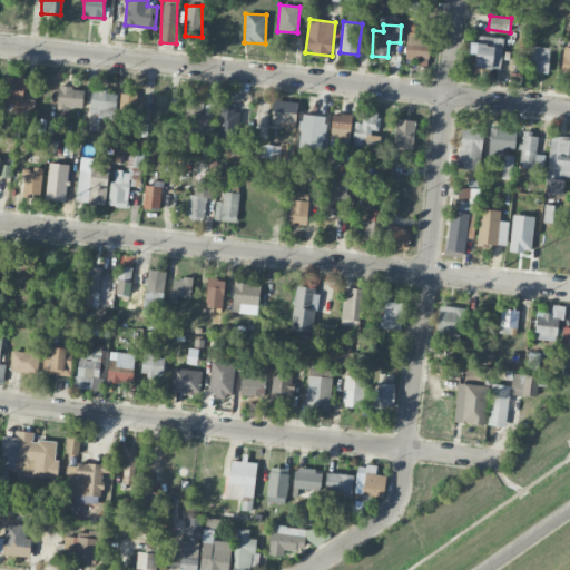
[(429,62),(430,42),(421,41),(421,37),(408,36),(405,60),(429,62)]
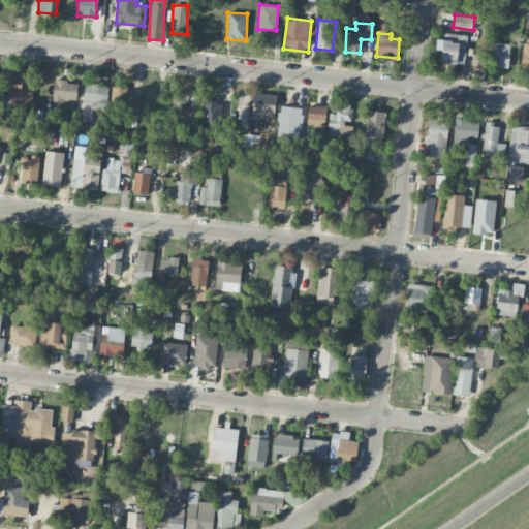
[(464,64),(467,35),(443,33),(440,62),(464,64)]
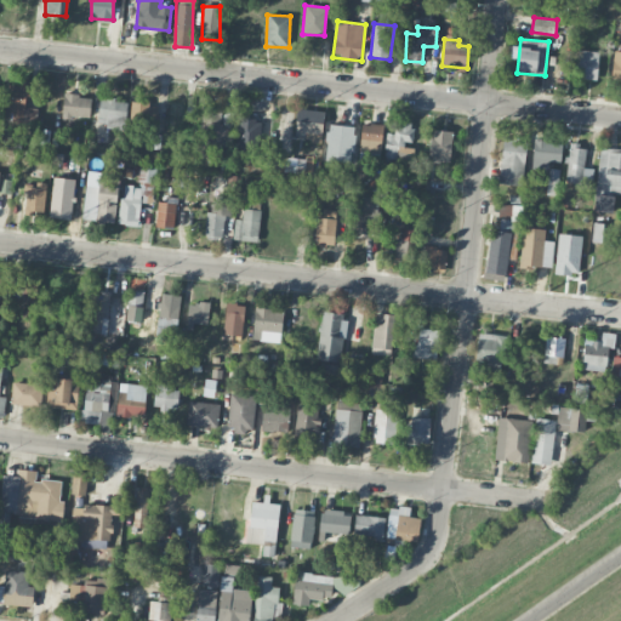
[(573,75),(596,79),(600,52),(576,49),(573,75)]
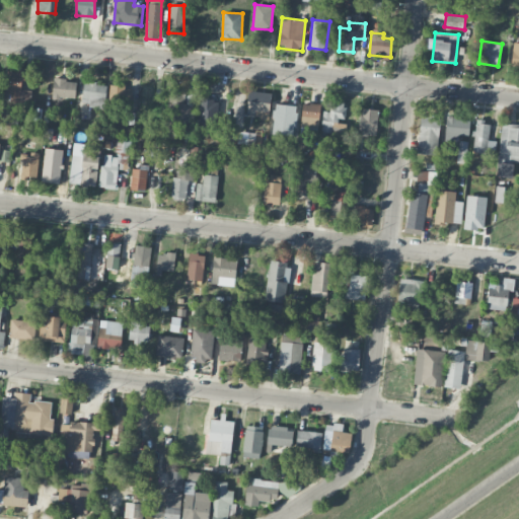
[(10,101),(30,102),(31,90),(23,90),(24,72),(7,71),(5,94),(11,94),(10,101)]
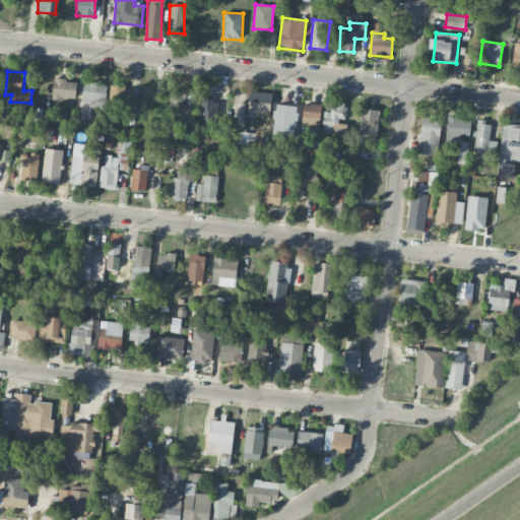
[(52,98),(75,99),(76,80),(53,79),(52,98)]
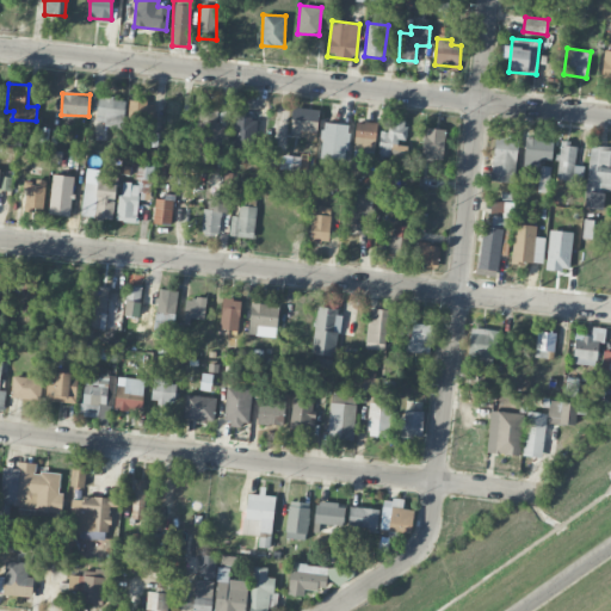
[(124,124),(125,99),(98,97),(96,122),(124,124)]
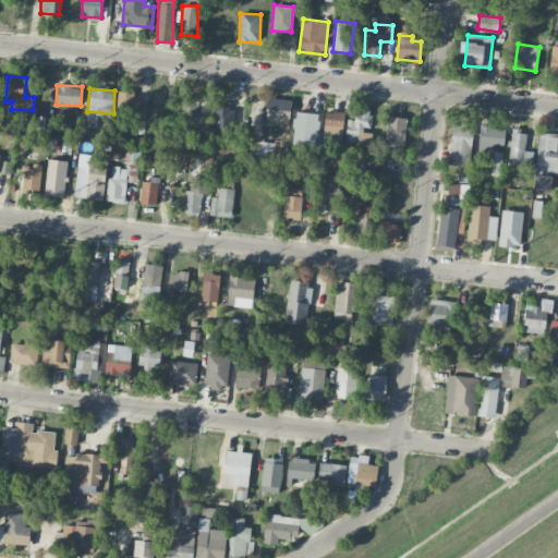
[(116,112),(140,116),(143,94),(119,91),(116,112)]
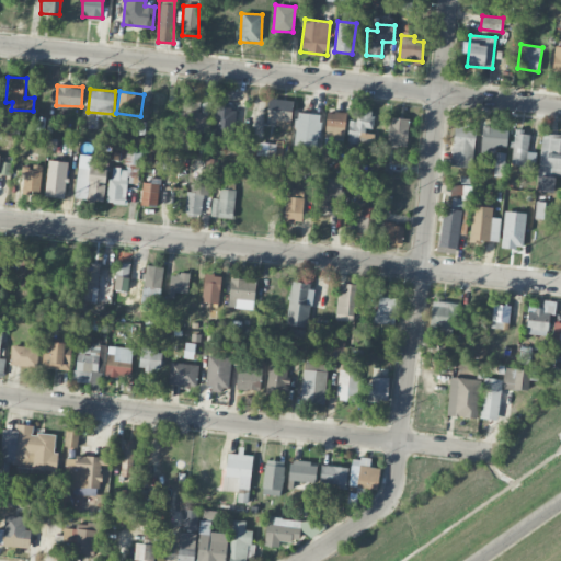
[(204,113),(197,112),(201,98),(185,94),(176,136),(190,138),(193,126),(202,128),(204,113)]
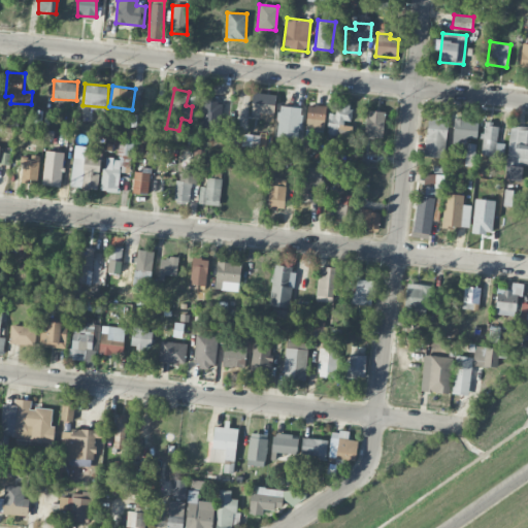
[(275,94),(253,93),(252,119),(274,120),(275,94)]
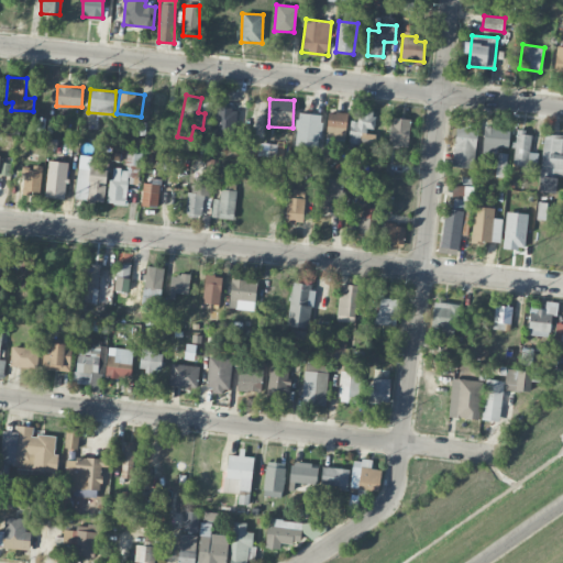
[(366,138),(367,129),(373,129),(376,112),(359,109),(356,121),(352,120),(349,142),(360,143),(361,136),(366,138)]
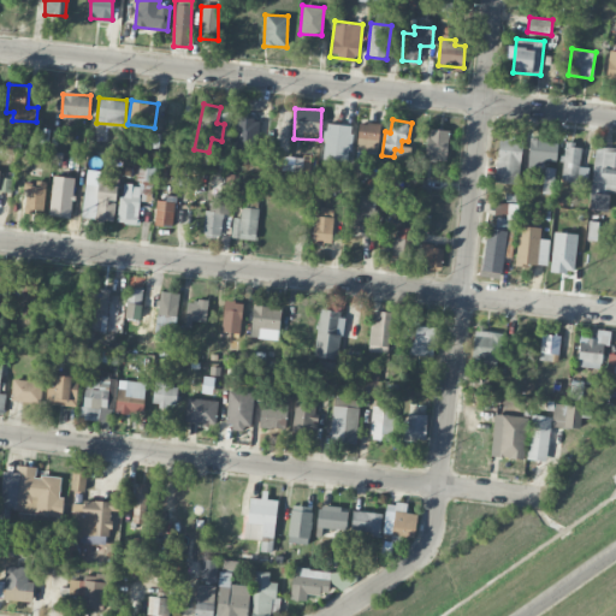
[(380,124),(360,122),(356,149),(378,153),(380,124)]
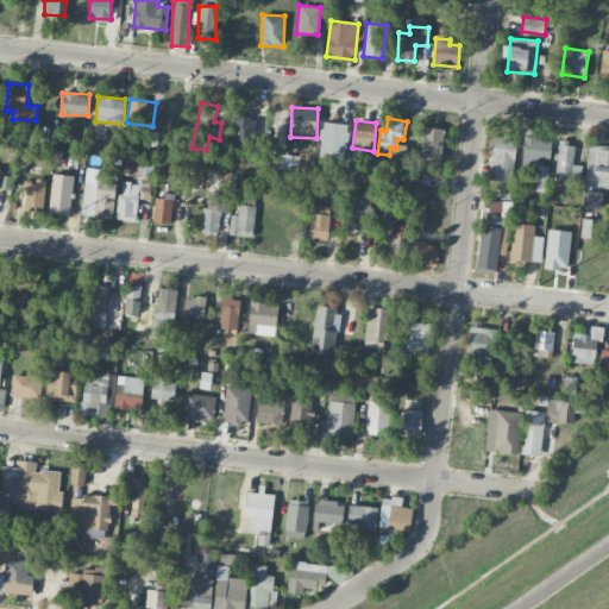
[(347,123),(321,121),(320,157),(345,158),(347,123)]
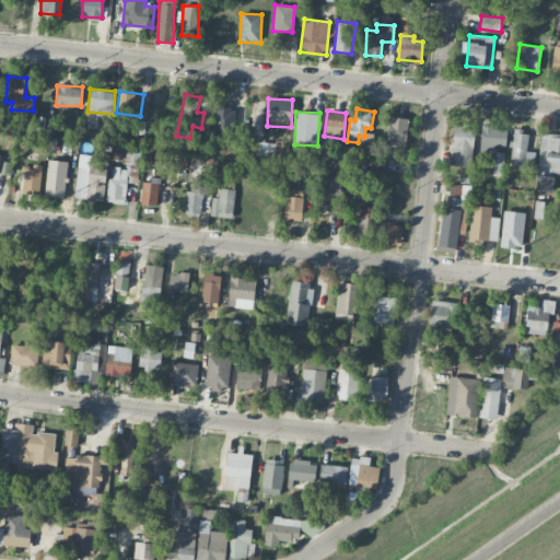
[(406,147),(408,118),(389,117),(386,144),(406,147)]
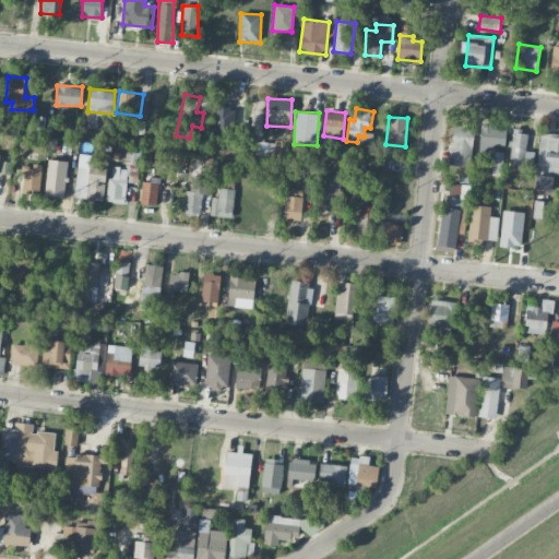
[(470,167),(475,128),(454,125),(448,164),(470,167)]
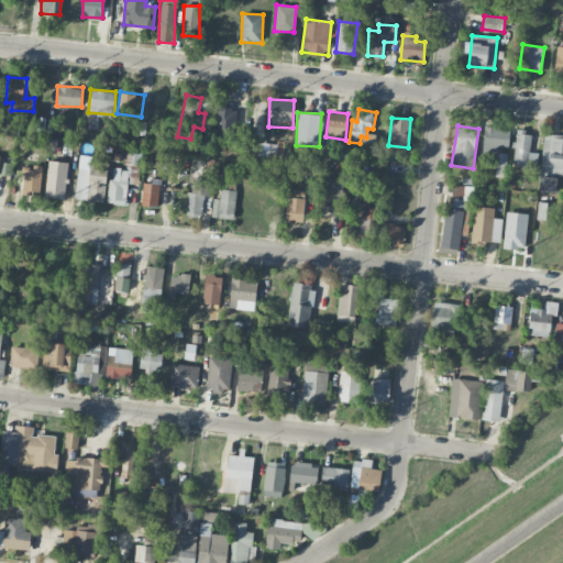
[(483,151),(496,152),(495,170),(506,172),(507,153),(498,153),(498,147),(509,147),(509,129),(484,127),(483,151)]
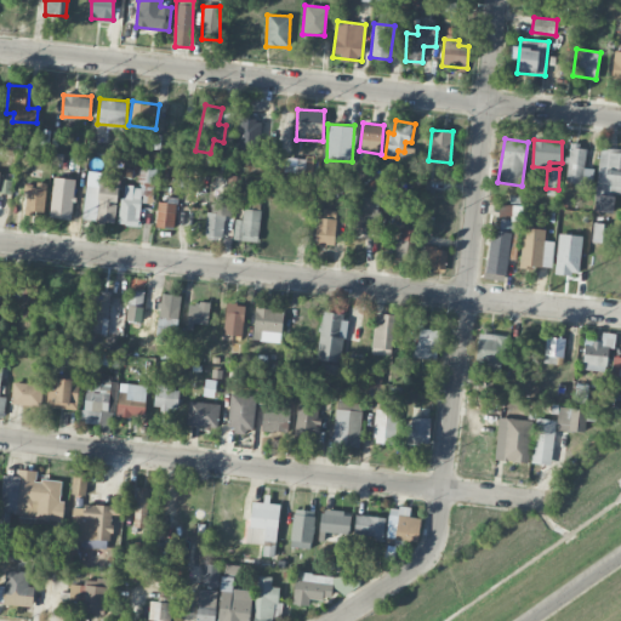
[(585,169),(586,146),(568,146),(567,183),(592,183),(592,169),(585,169)]
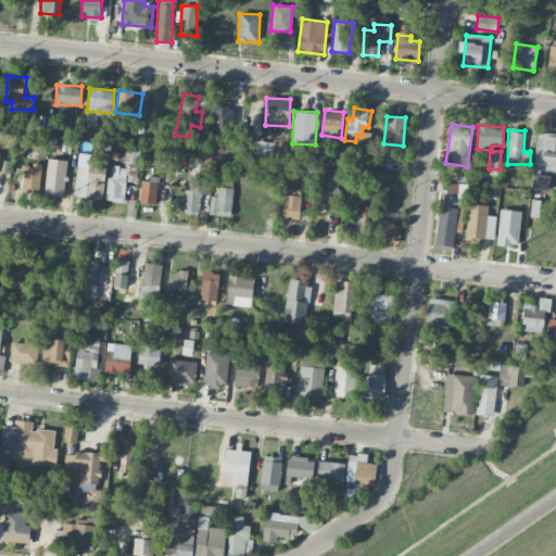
[(534,167),(555,168),(555,133),(536,133),(534,167)]
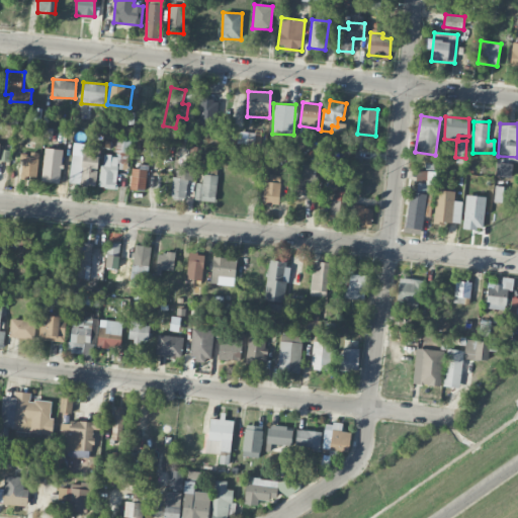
[(131,152),(131,139),(116,139),(115,152),(131,152)]
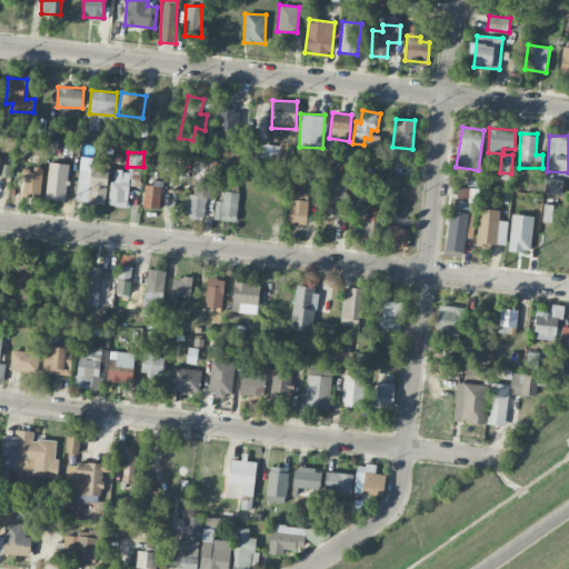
[(67,163),(48,162),(47,199),(66,199),(67,163)]
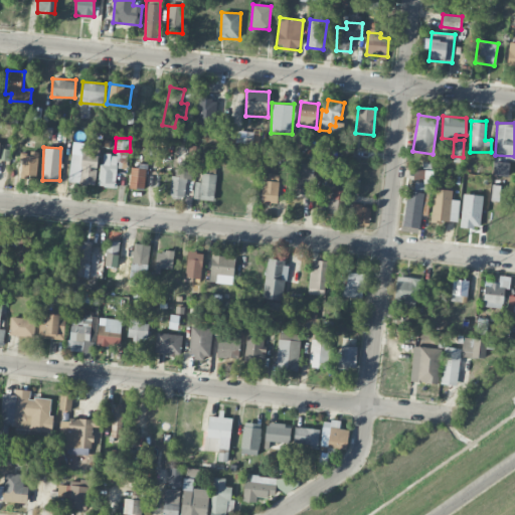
[(0,160),(8,160),(8,151),(0,150),(0,160)]
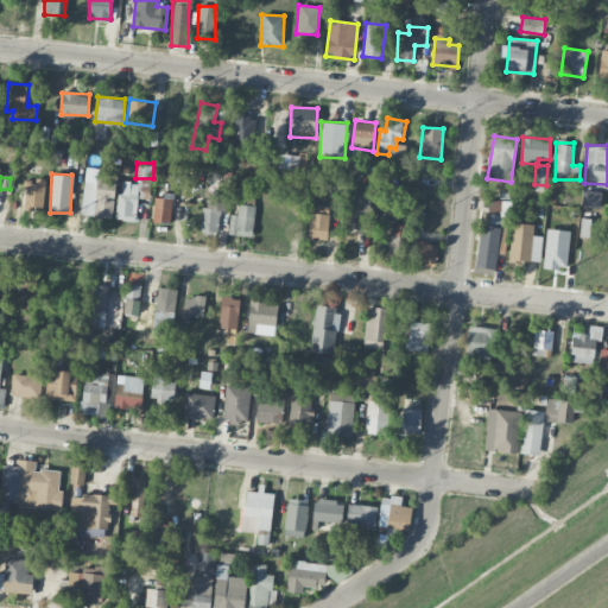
[(43,209),(44,179),(25,179),(24,208),(43,209)]
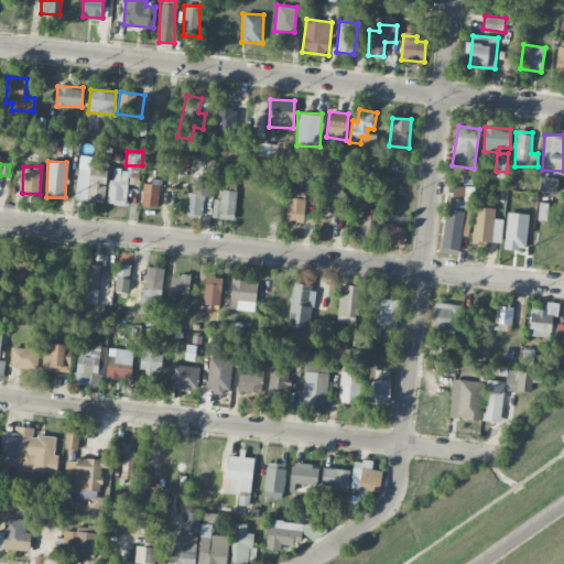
[(105,201),(107,170),(78,167),(75,198),(105,201)]
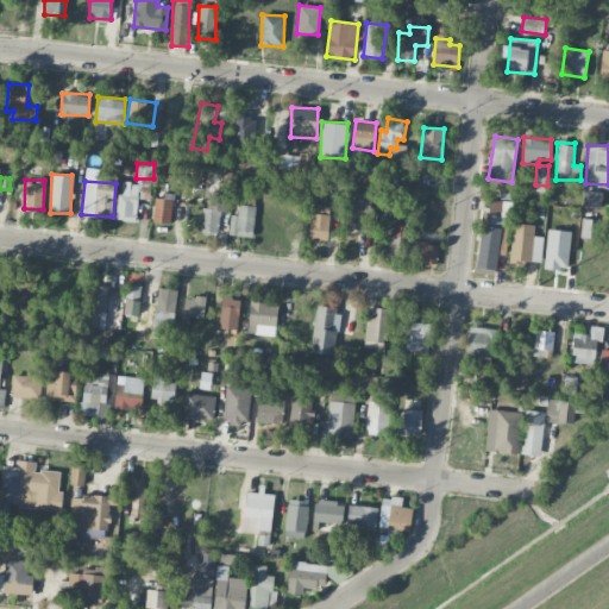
[(118,220),(137,221),(138,182),(119,182),(118,220)]
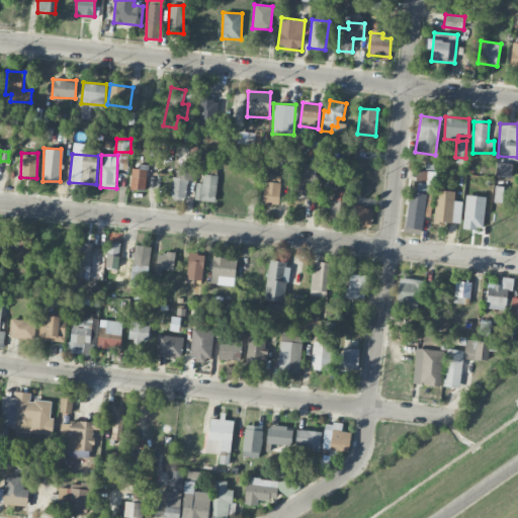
[(495,175),(510,177),(512,164),(497,161),(495,175)]
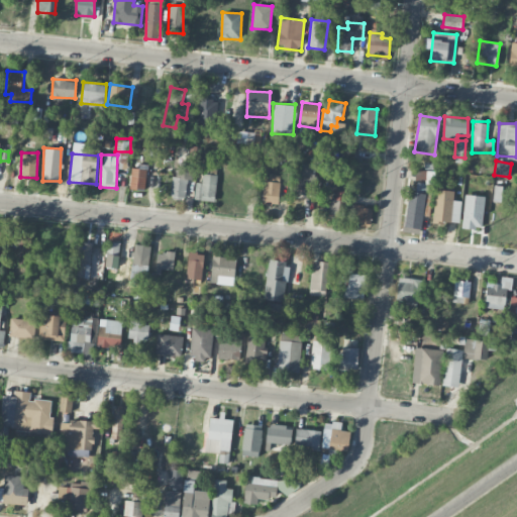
[(185,198),(187,180),(192,180),(194,165),(178,163),(177,176),(172,176),(170,196),(185,198)]
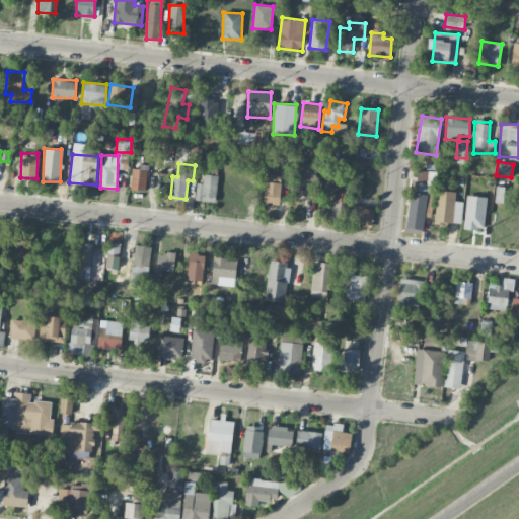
[(316,164),(296,164),(295,195),(315,196),(316,164)]
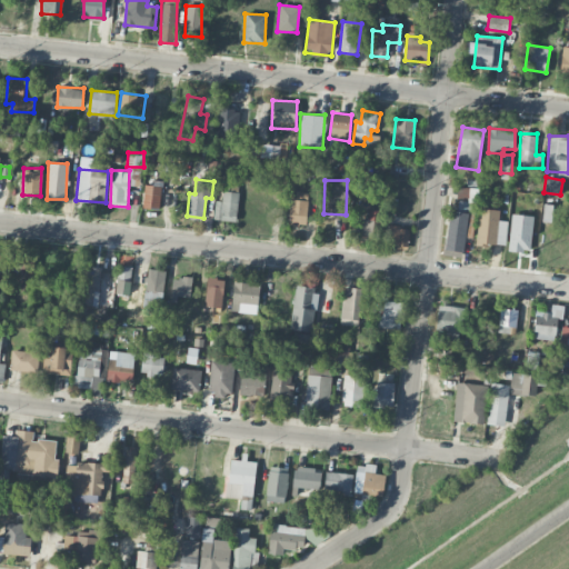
[(142,208),(160,209),(161,183),(145,183),(142,208)]
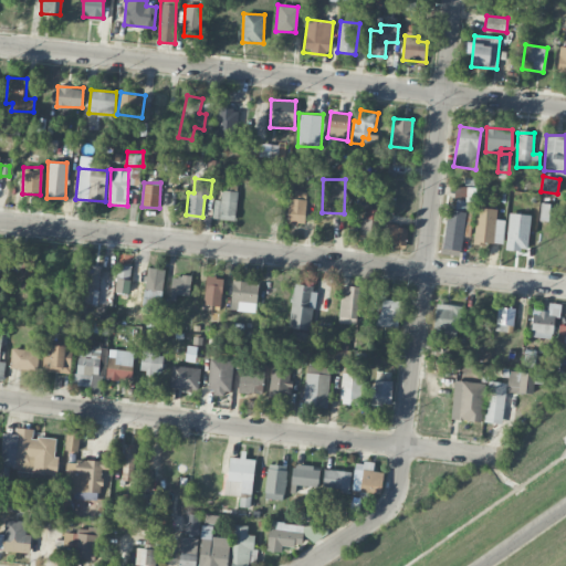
[(454,199),(469,200),(469,187),(454,186),(454,199)]
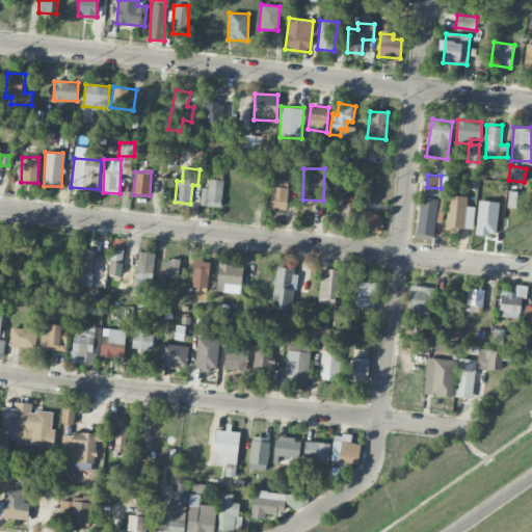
[(221,207),(222,180),(208,179),(208,188),(202,187),(201,206),(221,207)]
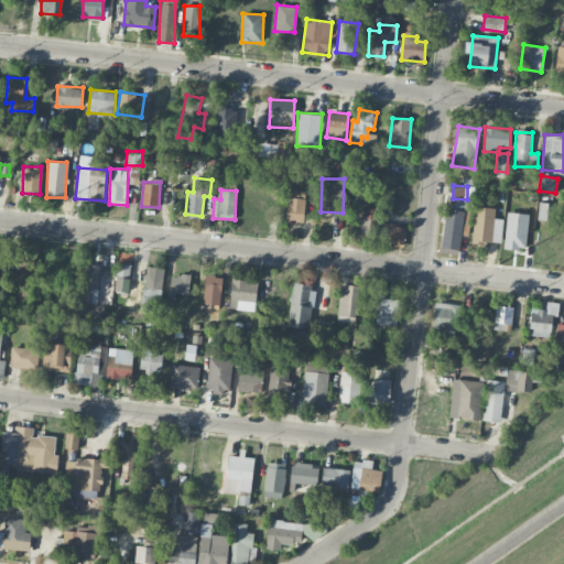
[(305,191),(289,190),(288,223),(304,224),(305,191)]
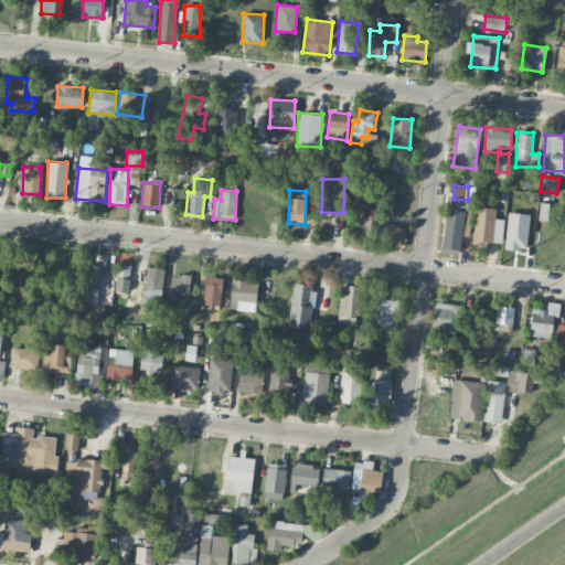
[(360,236),(374,237),(375,209),(361,208),(360,236)]
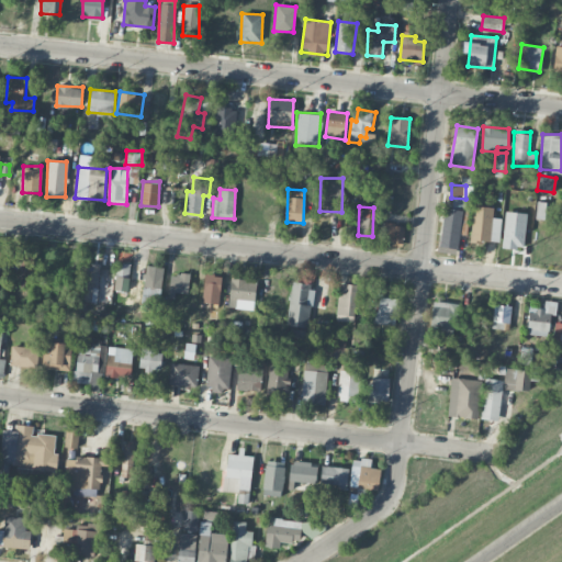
[(493,242),(494,206),(472,206),(471,242),(493,242)]
